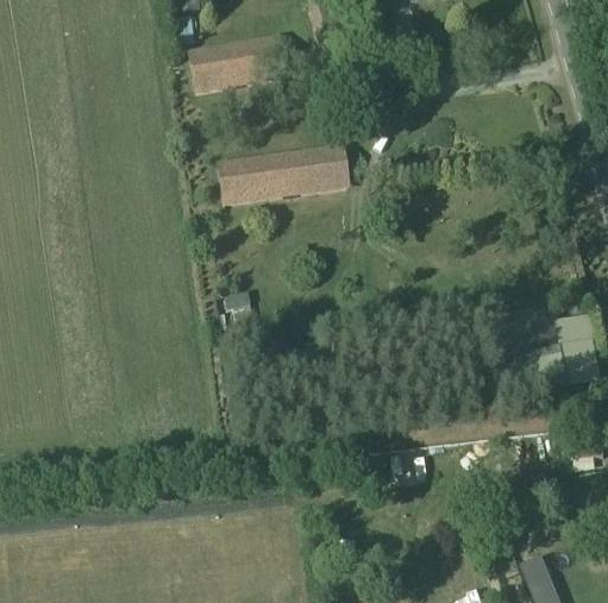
[(187,51),(194,93),(287,76),(280,33),(187,51)]
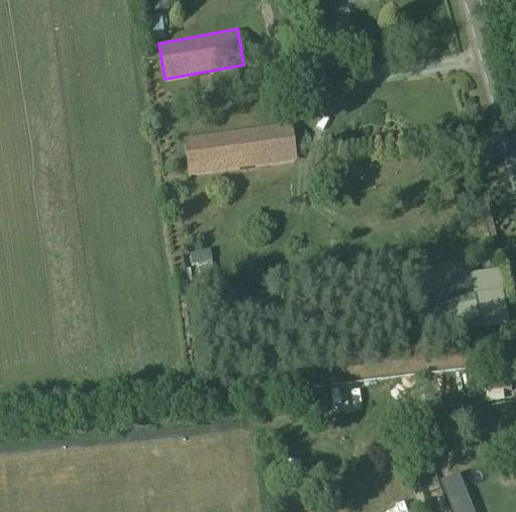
[(292,120),(184,135),(190,173),(298,158),(292,120)]
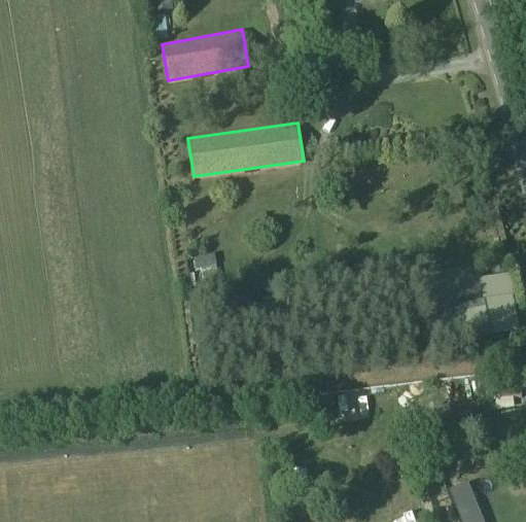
[(434,345),(463,339),(520,328),(514,294),(516,294),(512,273),(479,278),(483,300),(461,304),(461,299),(427,305),(434,345)]
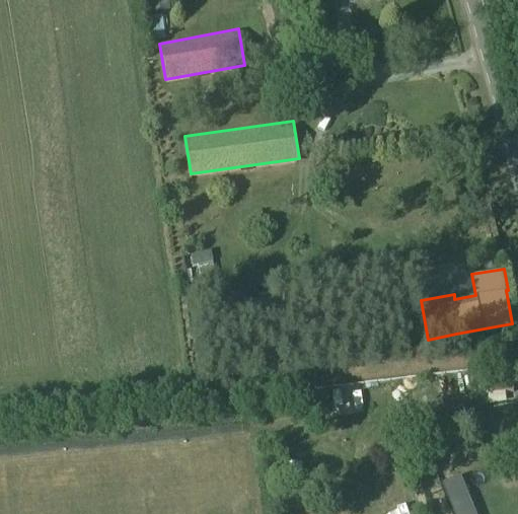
[(489,390),(514,387),(512,377),(488,381),(489,390)]
